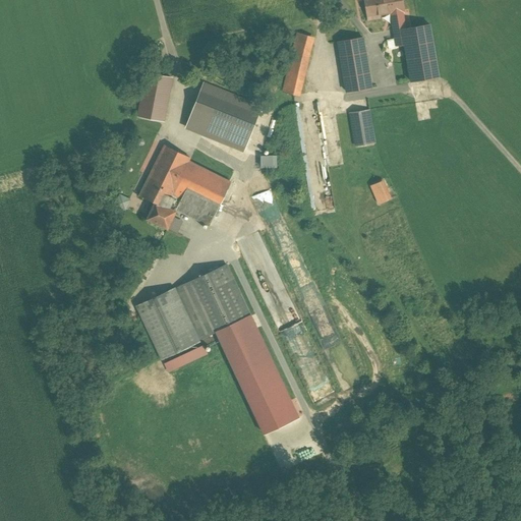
[(364,0),(368,16),(391,12),(397,46),(405,45),(402,30),(406,29),(403,10),(404,10),(401,0),(364,0)]
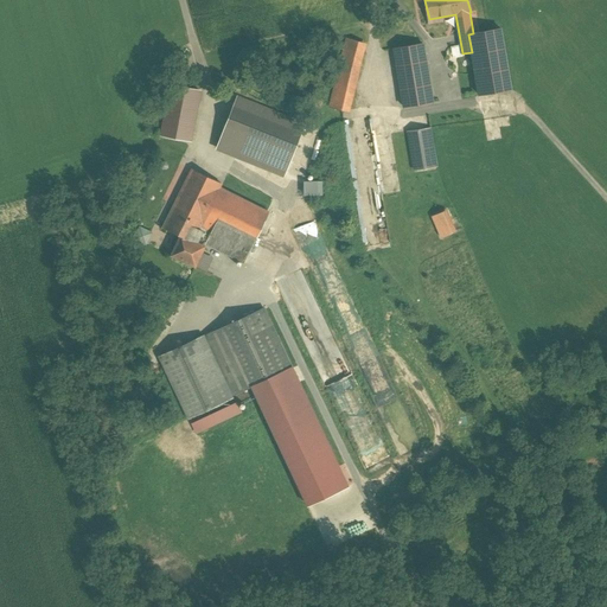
[(468,34),(472,52),(479,95),(511,90),(500,29),(489,31),(473,33),(468,34)]
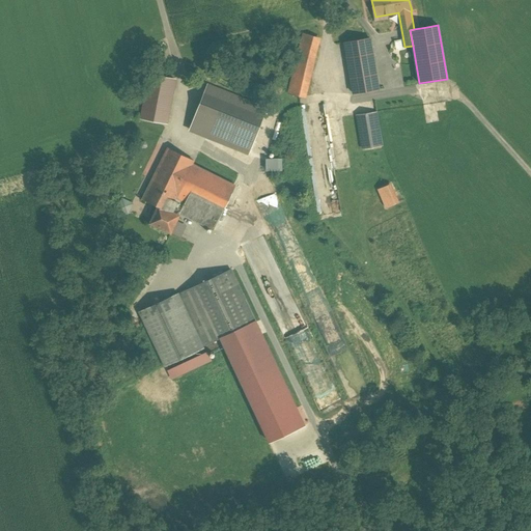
[(314,36),(304,33),(288,93),(299,96),(314,36)]
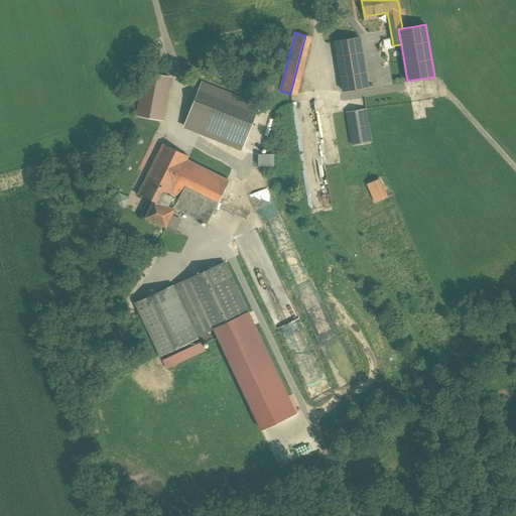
[(342,93),(368,89),(360,37),(334,41),(342,93)]
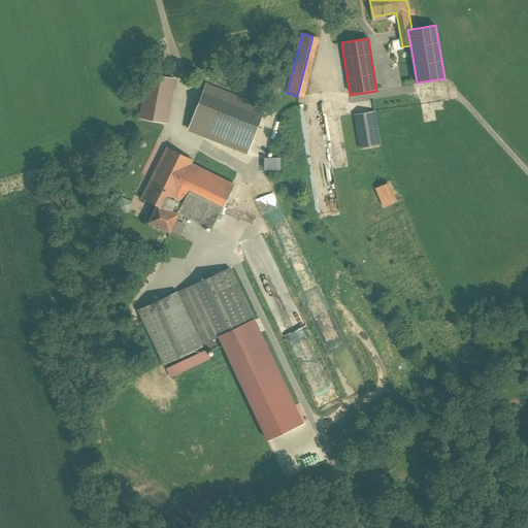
[(173,80),(149,75),(140,118),(165,123),(173,80)]
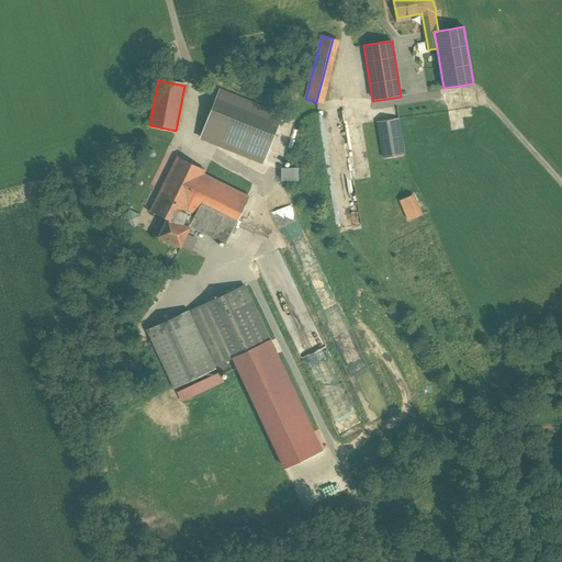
[(281,114),(221,90),(202,142),(261,166),(281,114)]
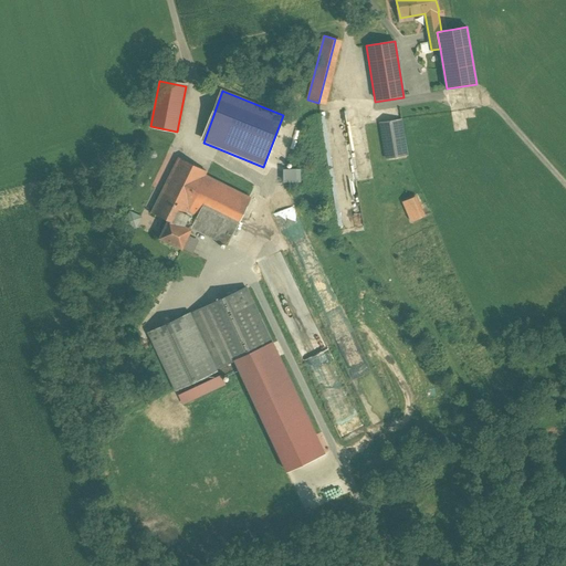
[(400,121),(381,123),(387,158),(407,155),(400,121)]
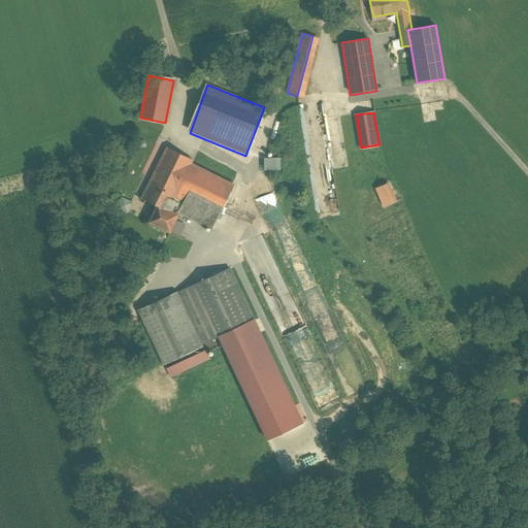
[(193,200),(221,213),(234,185),(192,164),(194,160),(167,147),(152,179),(193,200)]
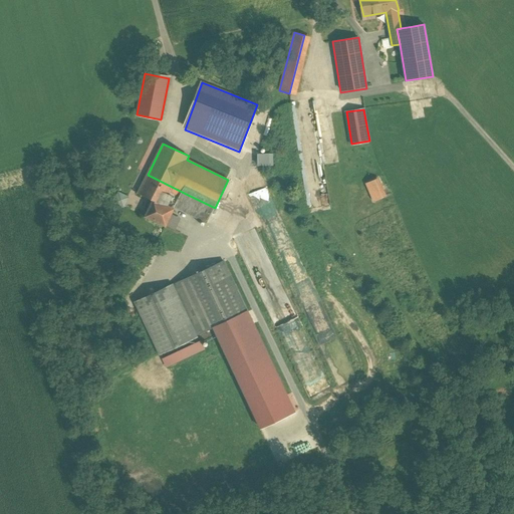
[(269,166),(268,154),(258,154),(259,166),(269,166)]
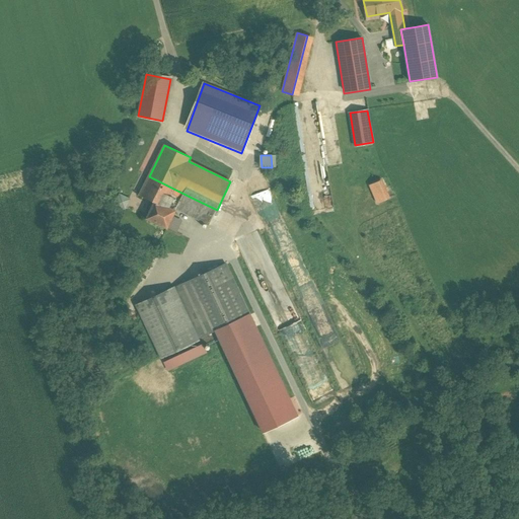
[(190,197),(149,176),(140,195),(154,203),(147,219),(167,228),(176,209),(181,199),(187,202),(190,197)]
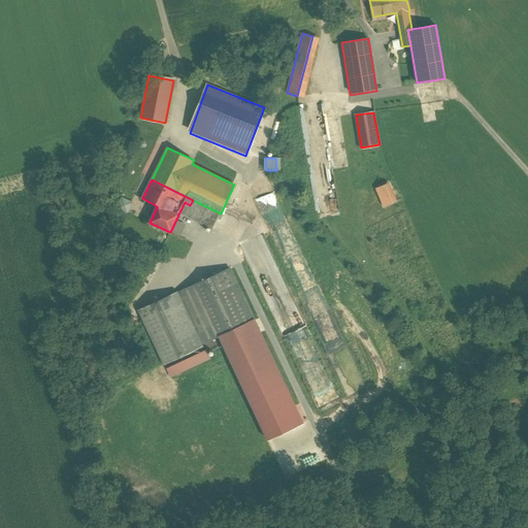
[(397,202),(389,184),(375,190),(384,207),(397,202)]
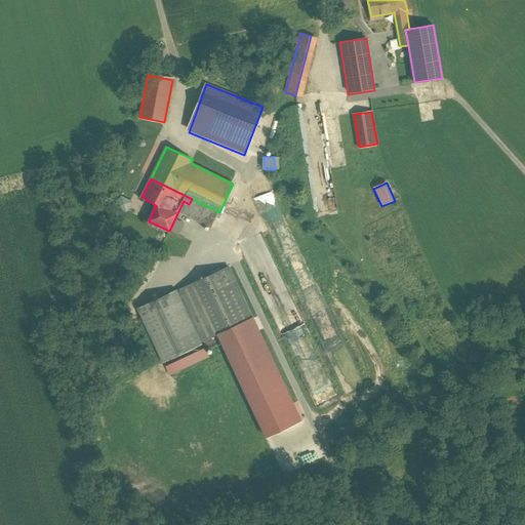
[(130,202),(121,197),(117,207),(126,211),(130,202)]
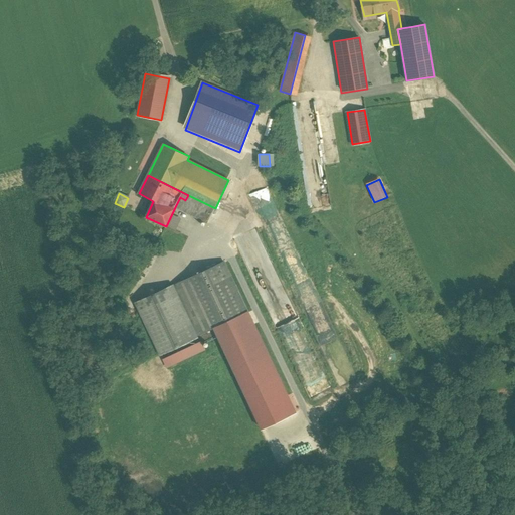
[(215,208),(188,195),(185,200),(180,197),(175,207),(208,222),(215,208)]
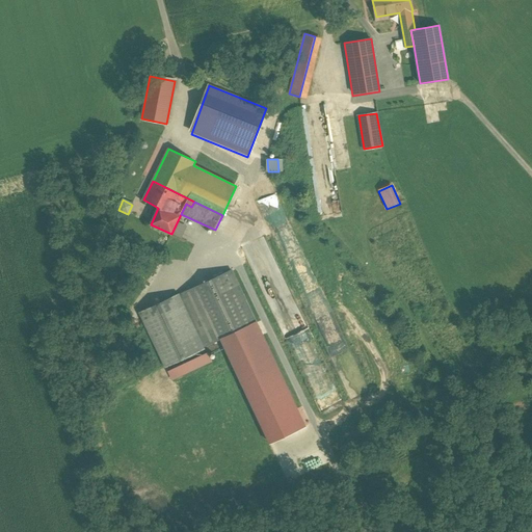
[(232,270),(180,294),(205,347),(257,323),(232,270)]
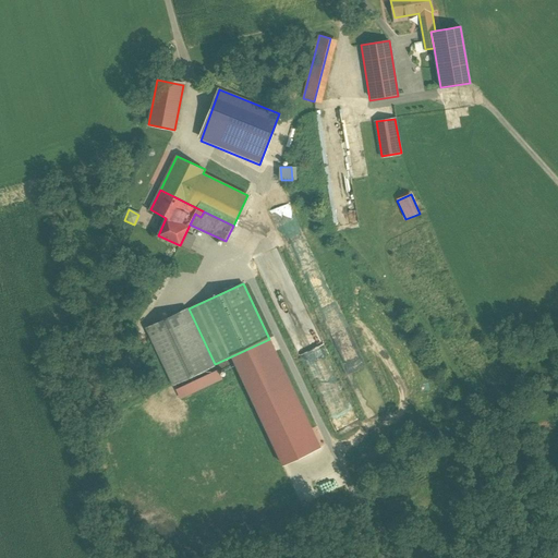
[(174,384),(210,366),(184,311),(148,328),(174,384)]
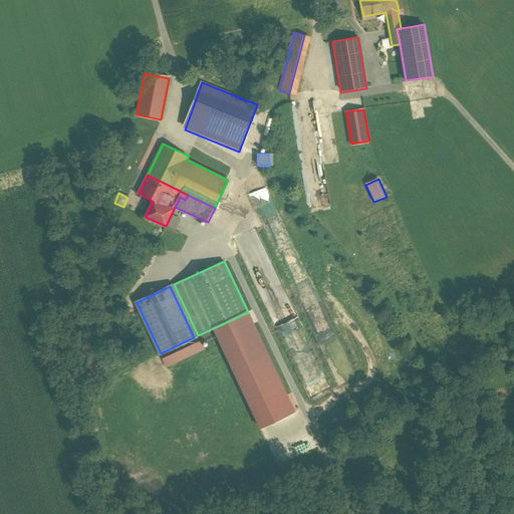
[(294,413),(248,312),(213,328),(217,334),(261,428),(294,413)]
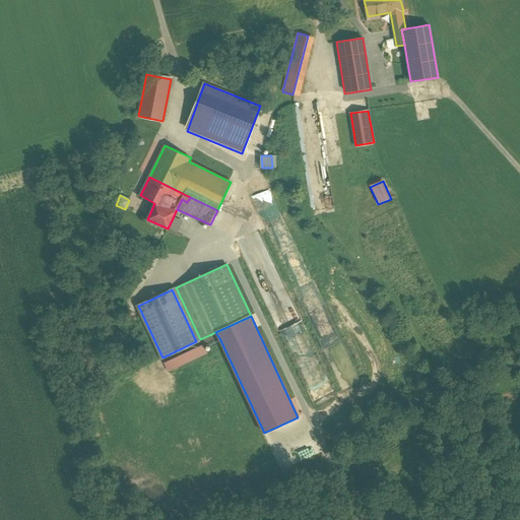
[(166,364),(169,370),(206,351),(203,345),(166,364)]
